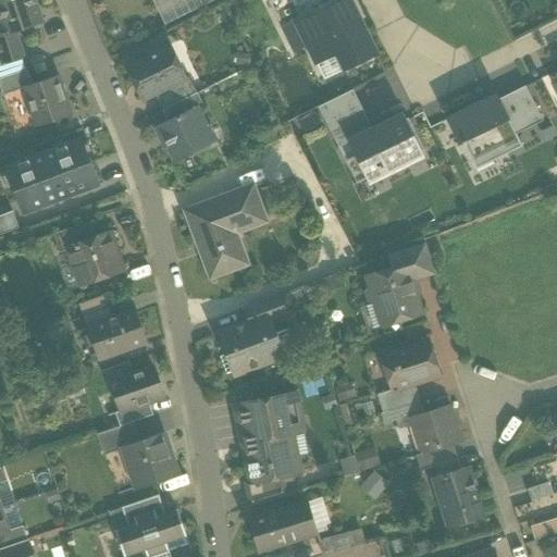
[(33,0),(3,0),(0,1),(0,22),(4,34),(0,35),(0,64),(23,57),(15,32),(41,23),(33,0)]
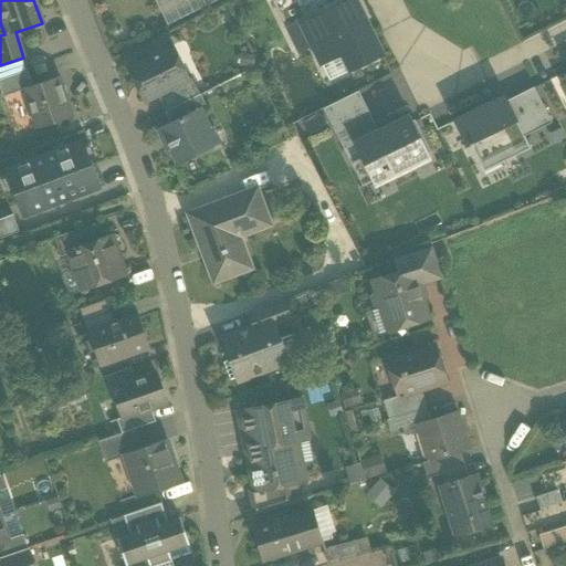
[(221,0),(155,0),(168,27),(221,0)]
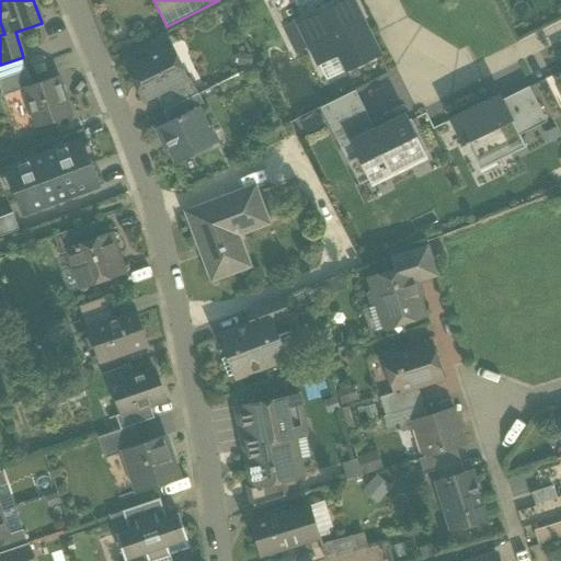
[(335,0),(296,20),(327,81),(379,55),(352,0),(335,0)]
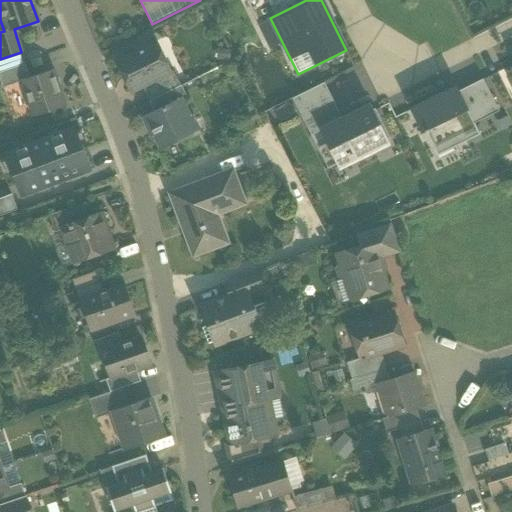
[(143,45),(133,50),(133,54),(116,62),(131,93),(142,87),(171,73),(170,72),(156,42),(147,47),(143,45)]
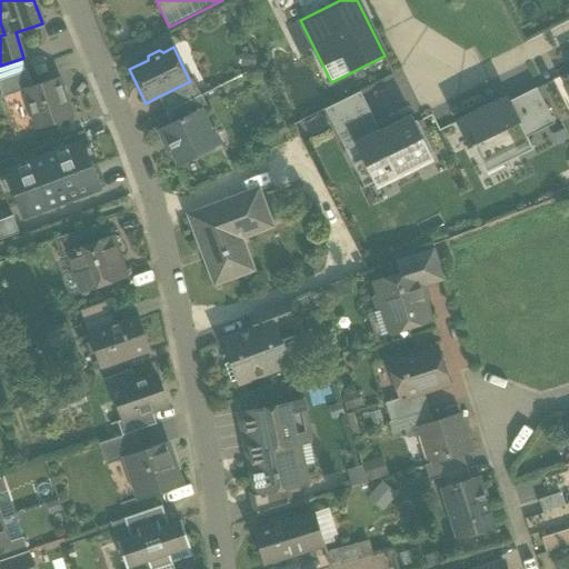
[(23,58),(0,66),(0,80),(28,71),(23,58)]
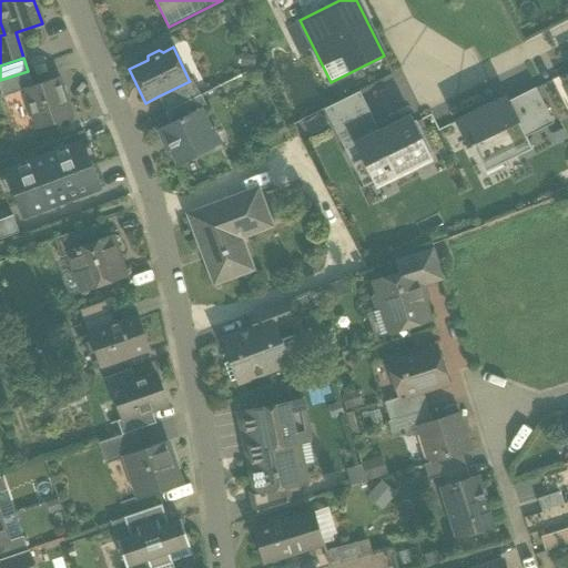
[(0,80),(0,90),(2,97),(22,90),(32,85),(28,71),(0,80)]
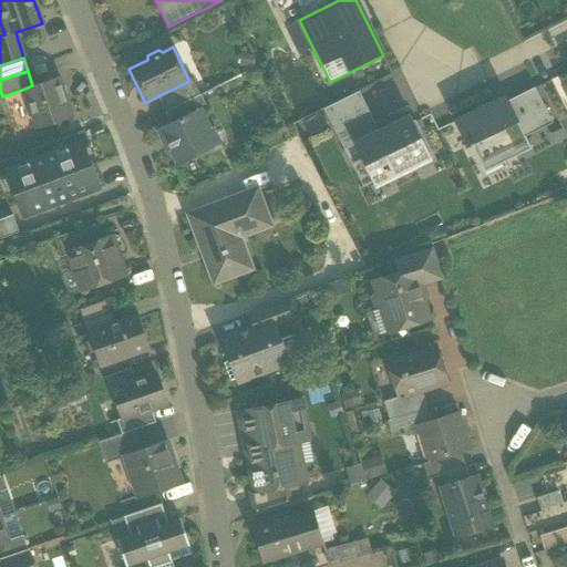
[(32,85),(22,90),(37,130),(71,117),(60,88),(62,88),(59,76),(32,85)]
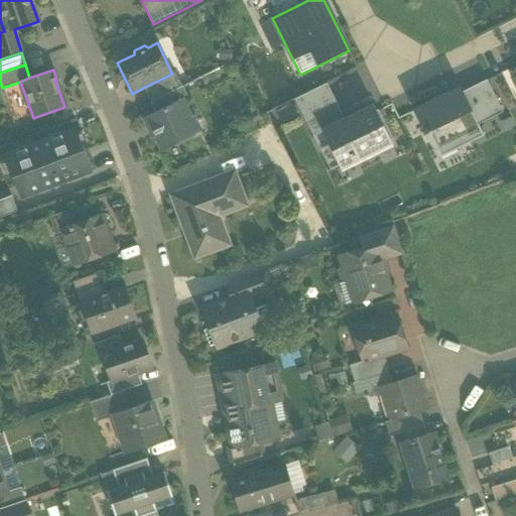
[(172,74),(143,88),(150,103),(182,87),(174,71),(171,73),(172,74)]
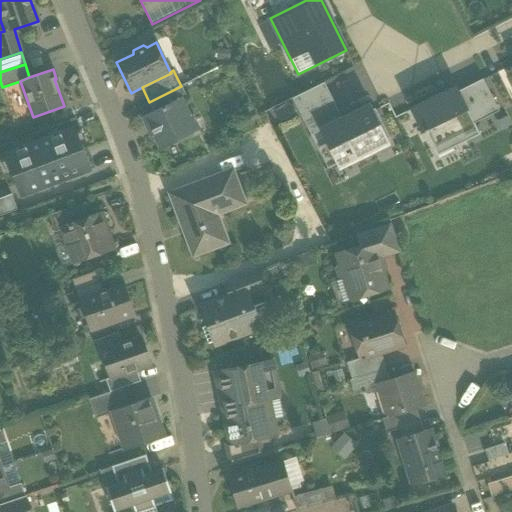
[(181,86),(149,102),(154,112),(181,99),(181,100),(187,97),(181,86)]
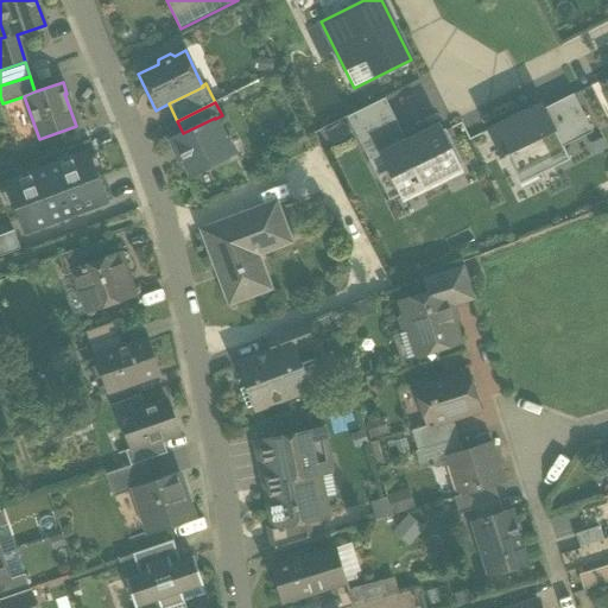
[(540,103),(486,130),(508,177),(563,151),(540,103)]
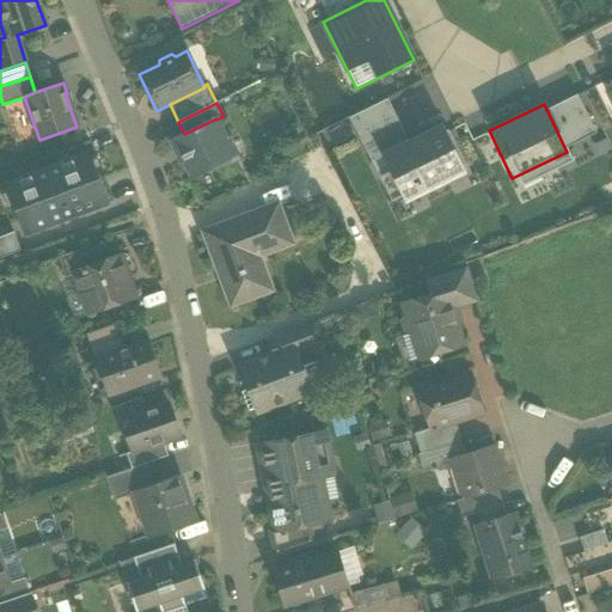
[(346,117),(320,128),(326,144),(353,134),(346,117)]
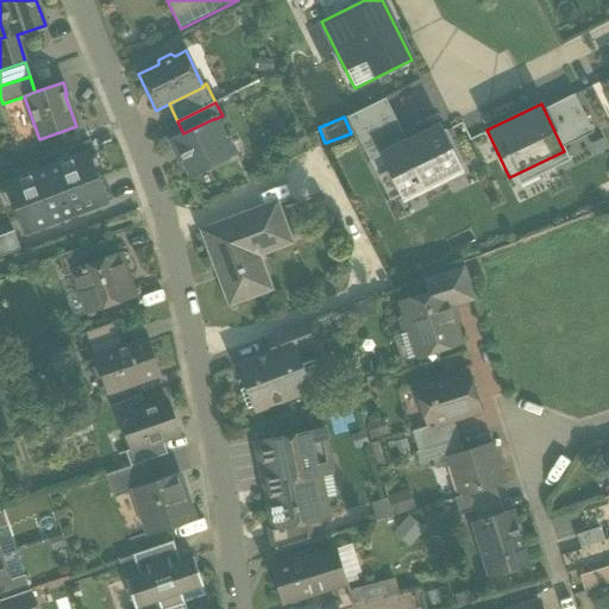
[(183,133),(170,140),(176,154),(179,152),(192,176),(227,158),(220,143),(226,140),(215,119),(215,118),(183,133)]
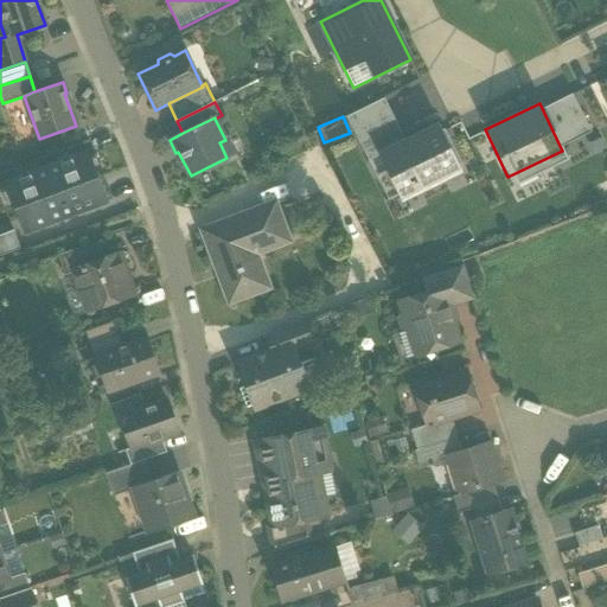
[(379,153),(403,202),(464,172),(440,123),(379,153)]
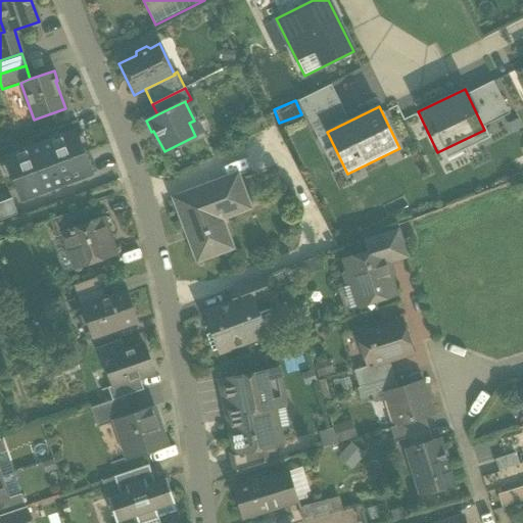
[(75,133),(6,158),(22,200),(91,174),(75,133)]
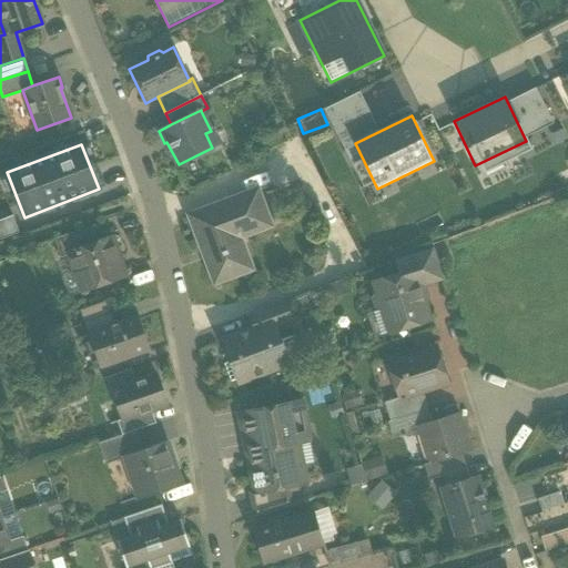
[(256,191),(190,216),(215,282),(250,269),(234,229),(266,216),(256,191)]
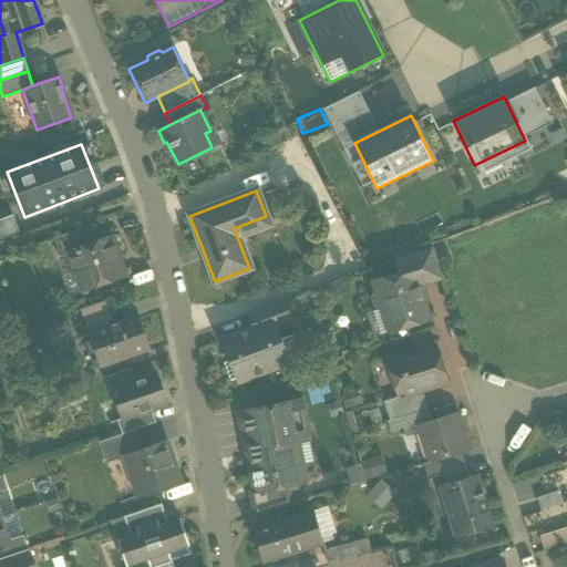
[(12,216),(0,220),(0,239),(19,233),(12,216)]
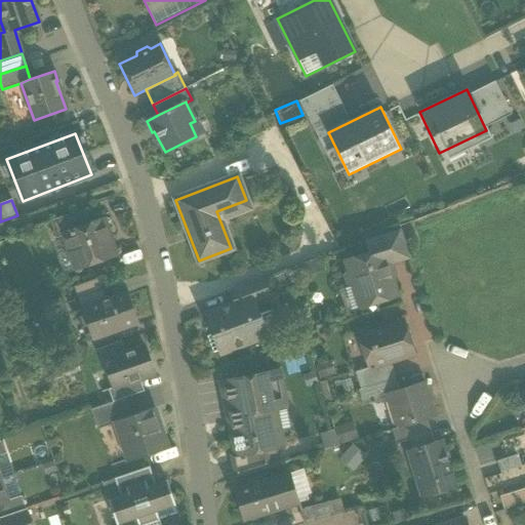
[(80,210),(49,221),(55,238),(63,235),(63,234),(86,226),(80,210)]
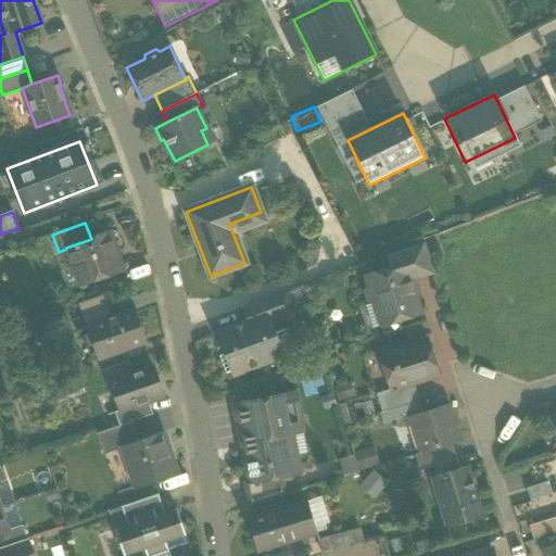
[(91,239),(66,248),(66,249),(73,267),(77,266),(84,283),(123,270),(110,232),(91,239)]
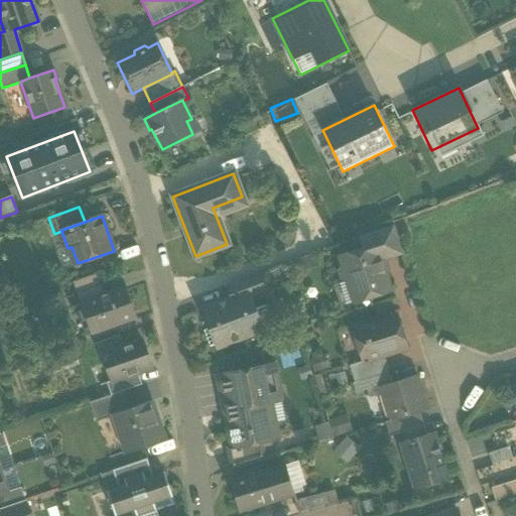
[(393,225),(370,232),(374,245),(375,245),(380,260),(402,253),(393,225)]
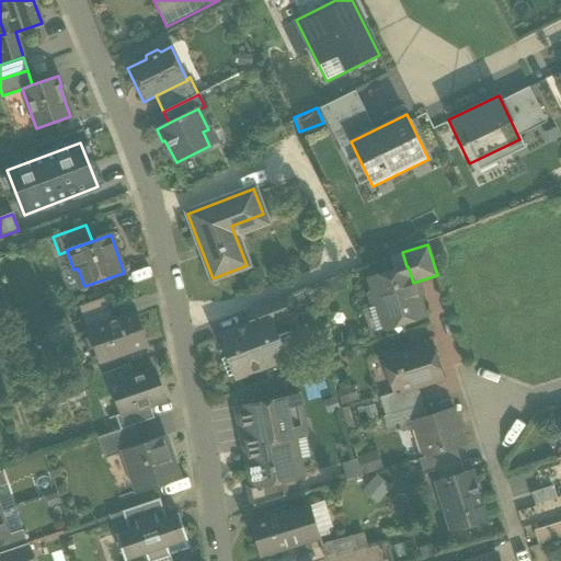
[(407,266),(368,278),(371,289),(367,295),(370,304),(377,306),(378,309),(379,309),(385,323),(392,320),(398,325),(405,323),(407,319),(423,313),(413,283),(408,266),(407,266)]
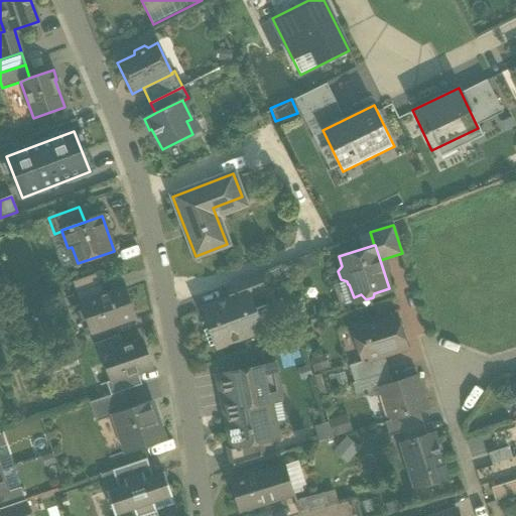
[(259,274),(225,286),(230,299),(249,292),(251,297),(266,291),(259,274)]
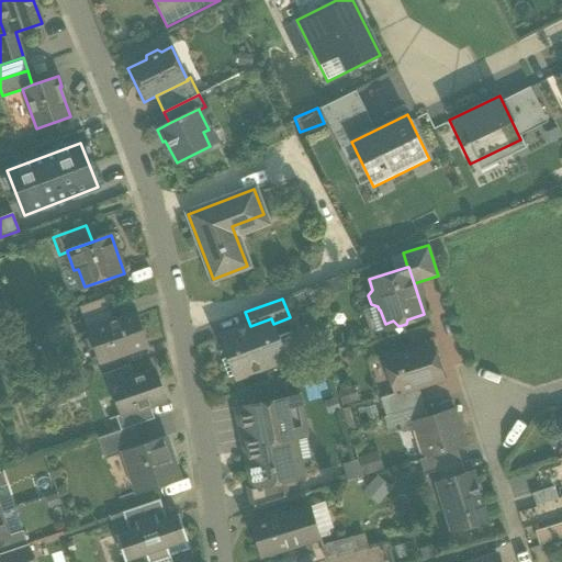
[(108,313),(83,321),(88,332),(111,324),(108,313)]
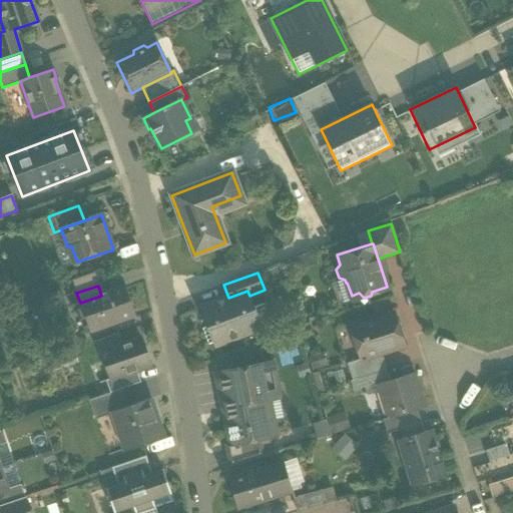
[(101,296),(80,303),(90,331),(133,316),(124,288),(101,296)]
